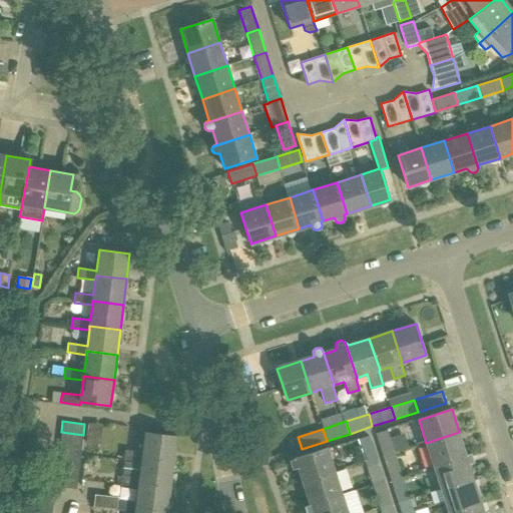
[(383,457),(395,453),(388,430),(375,434),(383,457)]
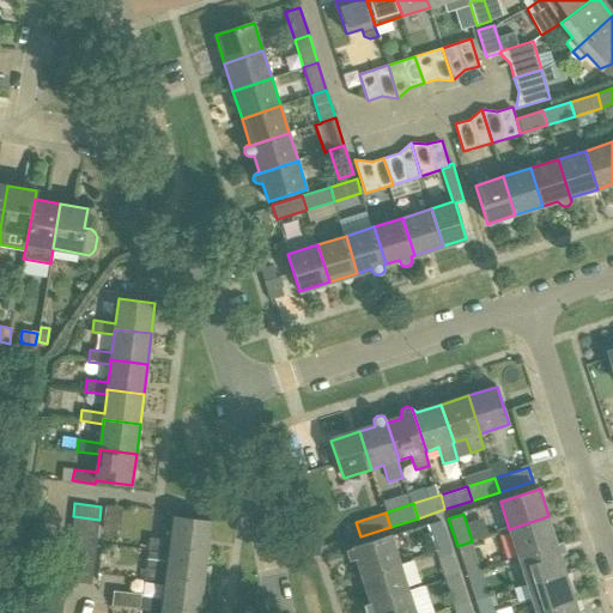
[(98,533),(99,520),(73,516),(72,529),(98,533)]
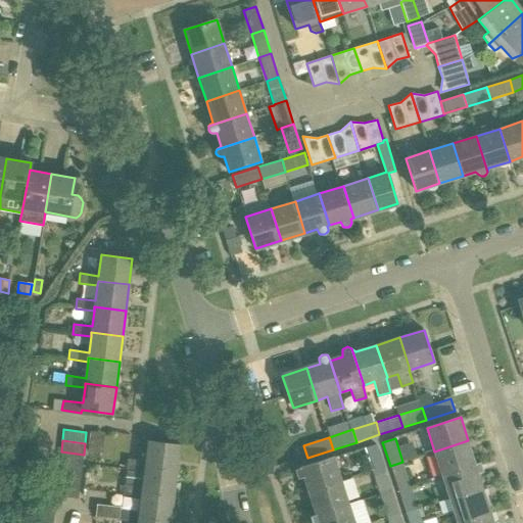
[(442,475),(480,463),(480,462),(475,463),(468,440),(434,452),(442,475)]
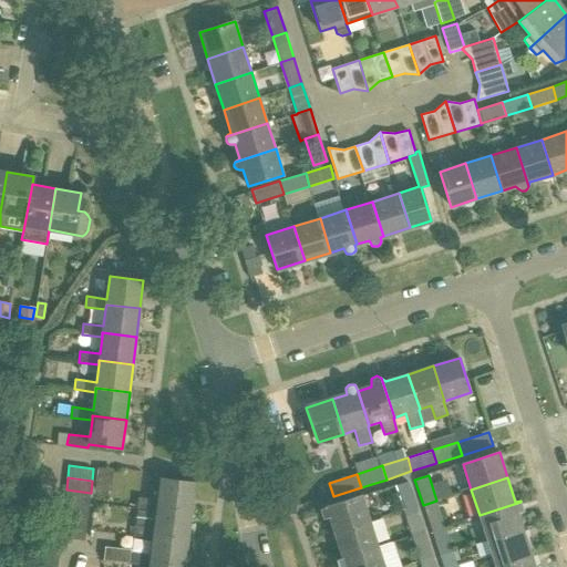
[(137,497),(136,508),(158,511),(158,506),(193,509),(196,483),(162,478),(160,500),(137,497)]
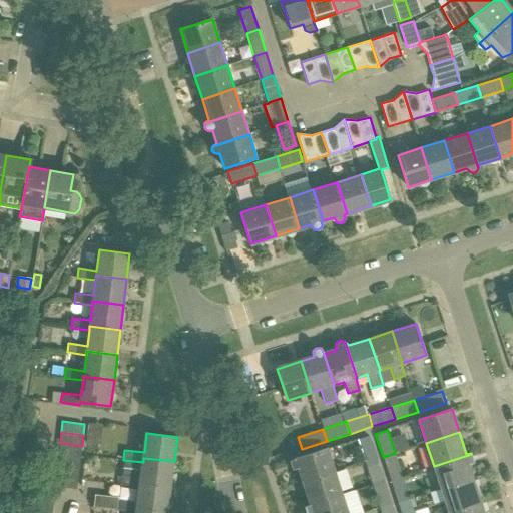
[(365,462),(377,458),(370,435),(358,439),(365,462)]
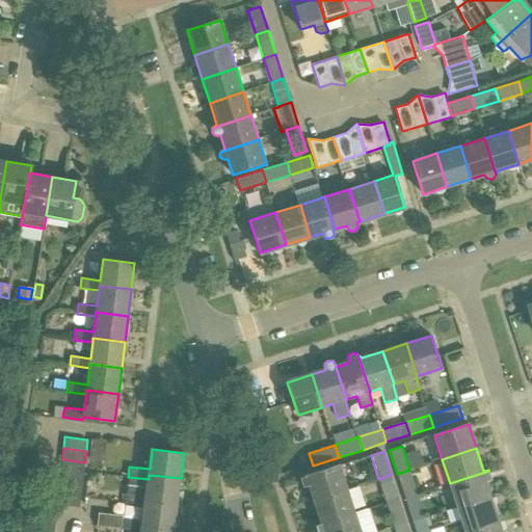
[(83,474),(85,462),(62,459),(60,471),(83,474)]
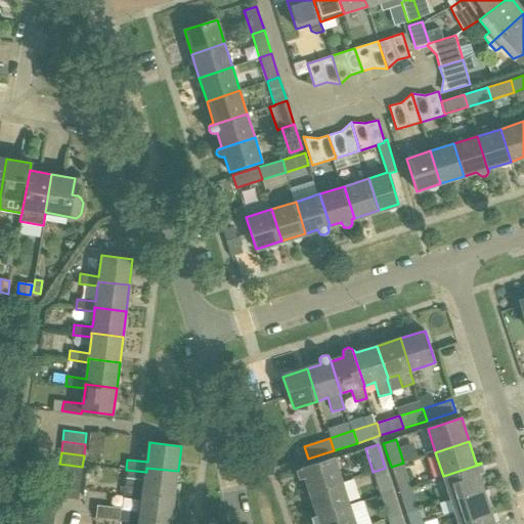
[(309,493),(342,482),(335,457),(301,469),(301,468),(295,470),(298,480),(304,478),(309,493)]
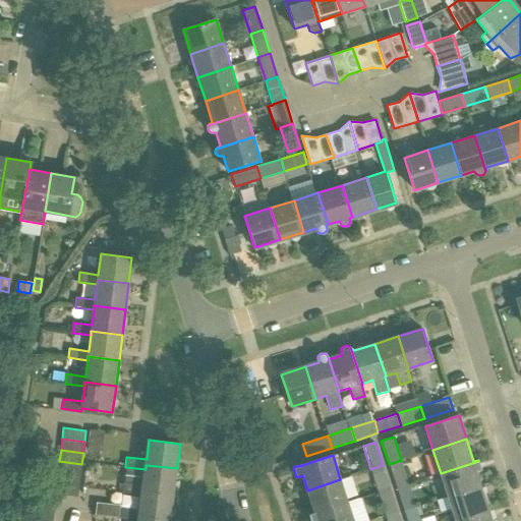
[(396,487),(408,483),(401,460),(389,464),(396,487)]
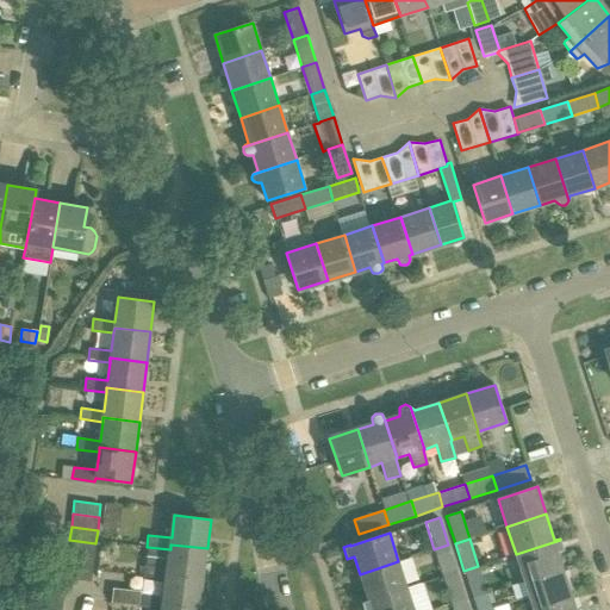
[(94,556),(95,543),(69,540),(68,553),(94,556)]
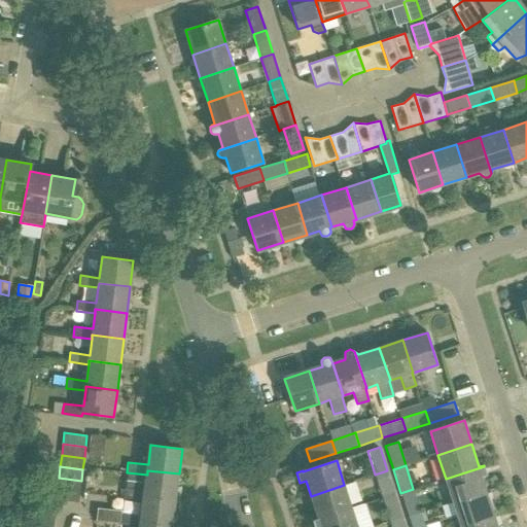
[(453,502),(487,491),(483,477),(487,475),(484,466),(446,479),(453,502)]
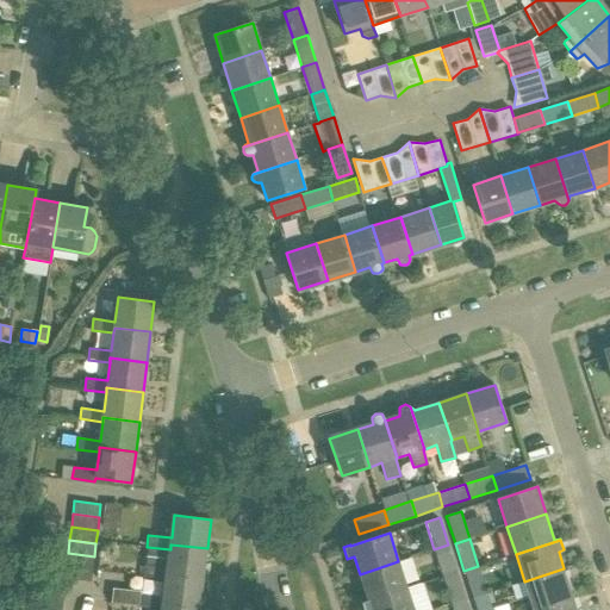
[(145,565),(143,577),(167,579),(167,574),(203,579),(207,548),(170,545),(170,549),(168,567),(145,565)]
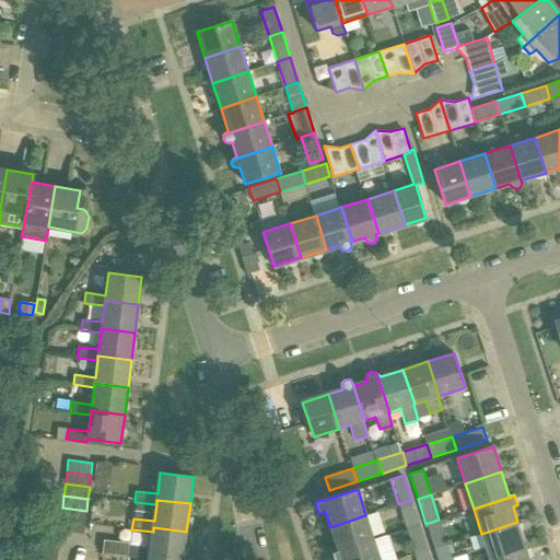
[(407,531),(420,526),(411,500),(398,504),(407,531)]
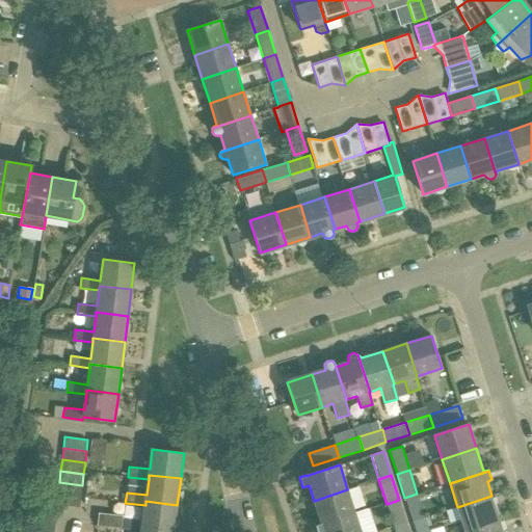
[(81,497),(82,485),(59,482),(58,494),(81,497)]
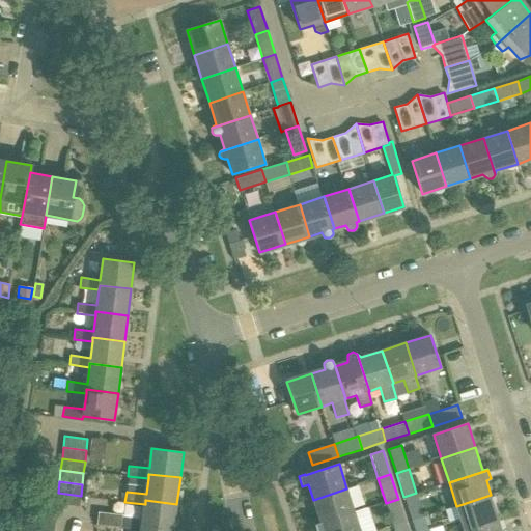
[(314,525),(355,512),(346,488),(313,500),(320,522),(314,524),(314,525)]
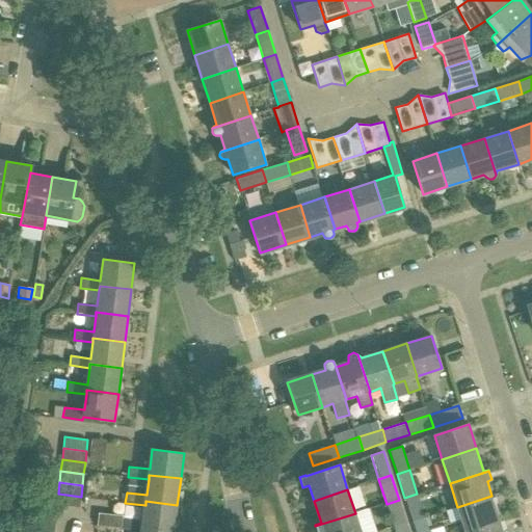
[(79,507),(81,497),(58,494),(56,503),(57,505),(79,507)]
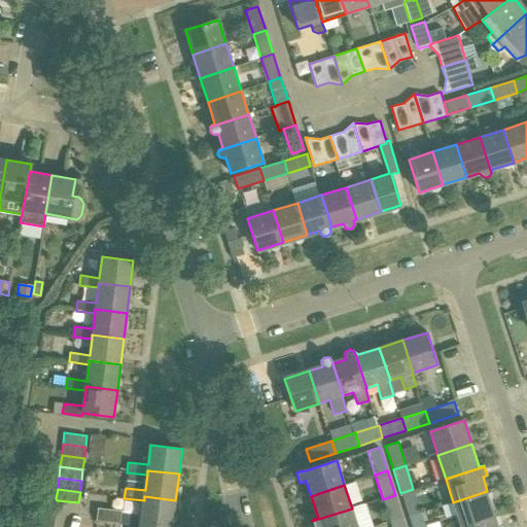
[(408,517),(421,513),(413,489),(400,493),(408,517)]
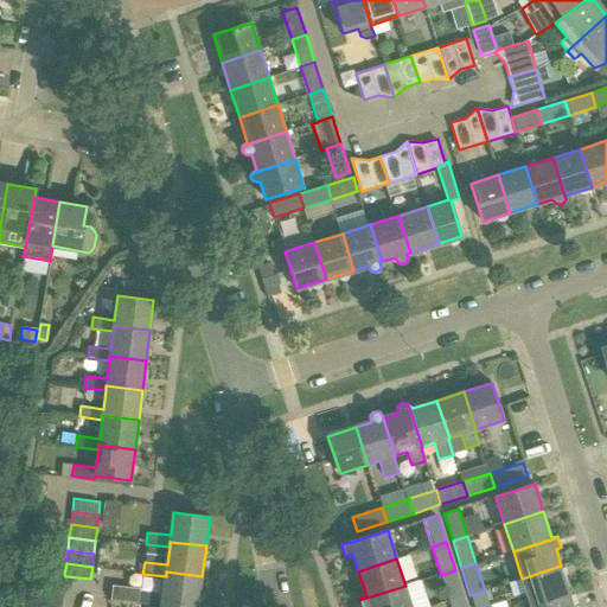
[(530,606),(570,593),(561,566),(522,579),(530,606)]
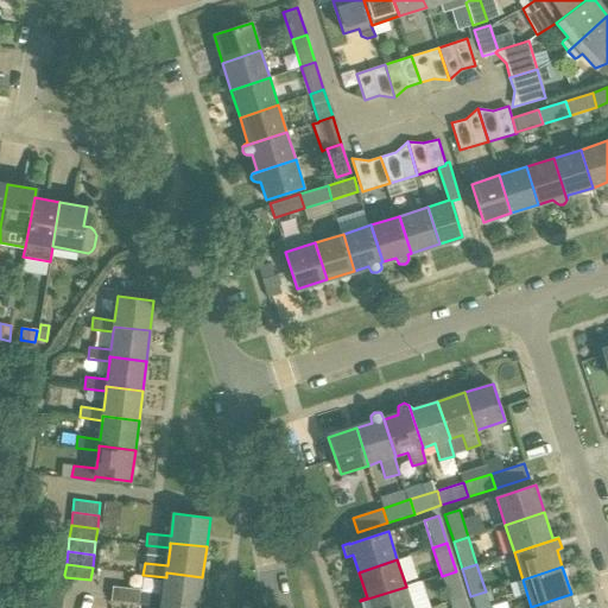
[(450,603),(464,599),(456,571),(442,576),(450,603)]
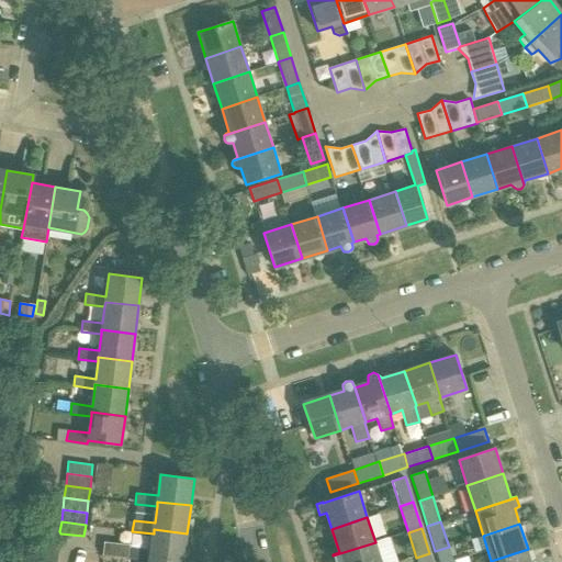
[(60,534),(59,531),(36,529),(35,541),(59,544),(60,534)]
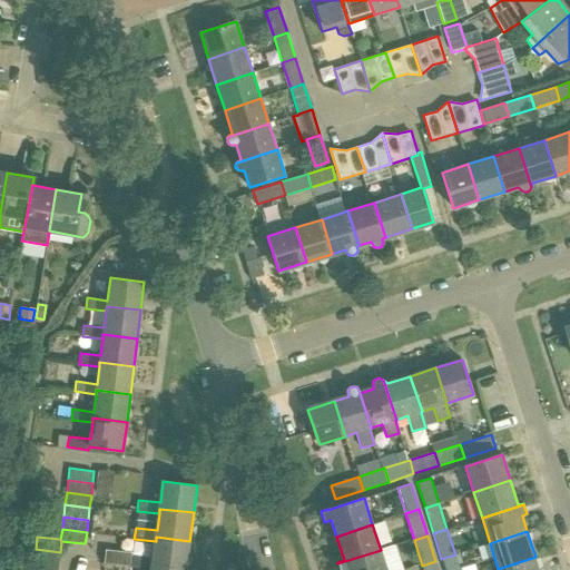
[(105,549),(102,564),(130,567),(153,569),(153,564),(186,569),(189,541),(156,537),(156,541),(154,558),(131,556),(133,552),(105,549)]
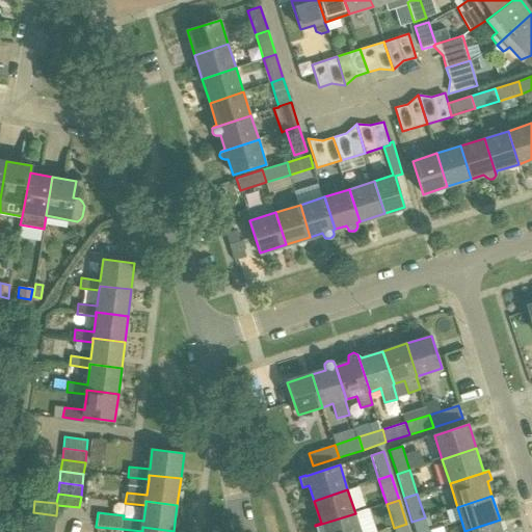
[(55,526),(56,515),(33,512),(32,524),(55,526)]
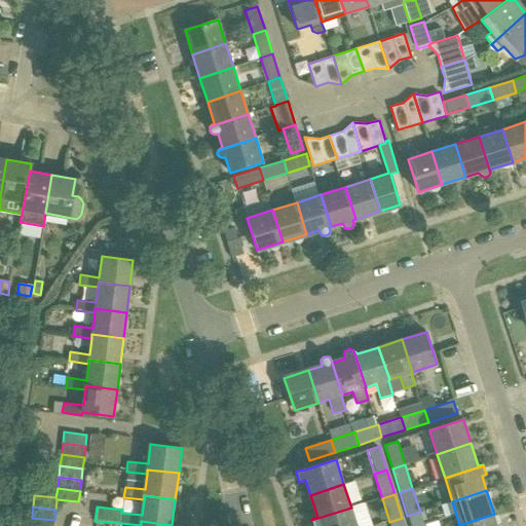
[(357,525),(351,508),(311,520),(313,525),(357,525)]
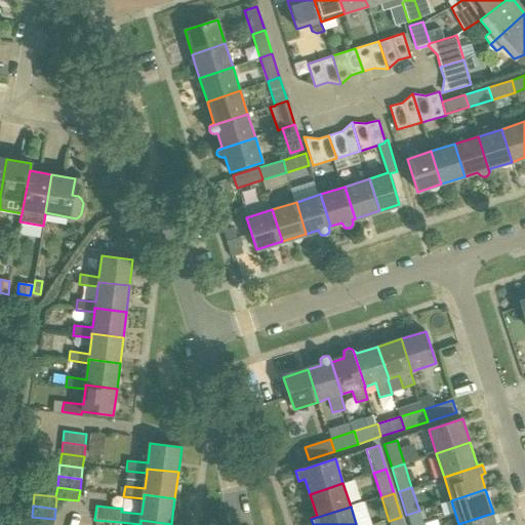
[(409,524),(423,524),(419,511),(406,515),(409,524)]
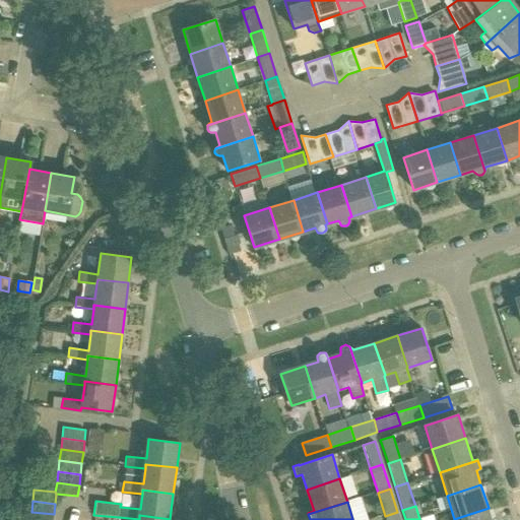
[(454,519),(492,519),(489,508),(454,519)]
